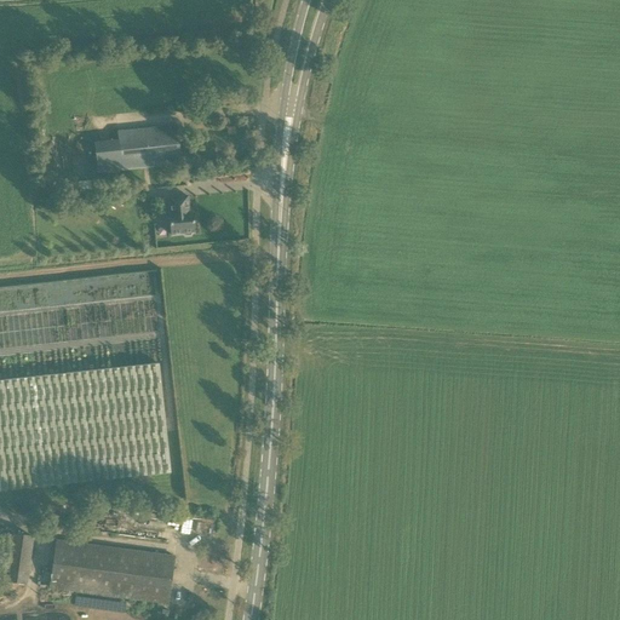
[(176,126),(118,132),(121,171),(179,165),(176,126)]
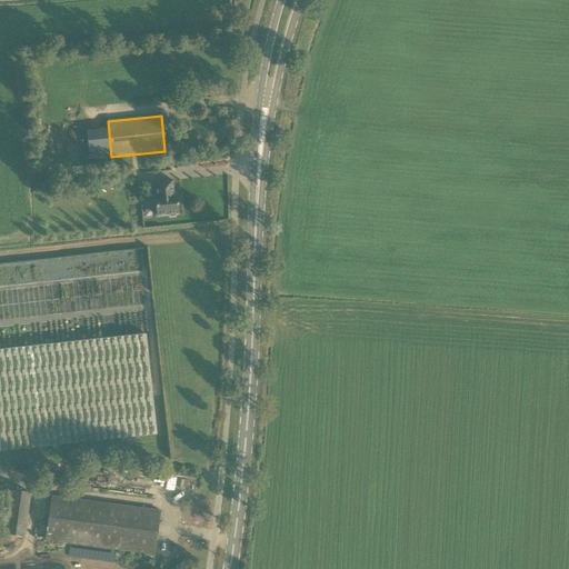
[(173,196),(172,180),(153,182),(156,198),(155,198),(157,216),(169,215),(170,217),(175,216),(176,213),(178,213),(177,196),(173,196)]
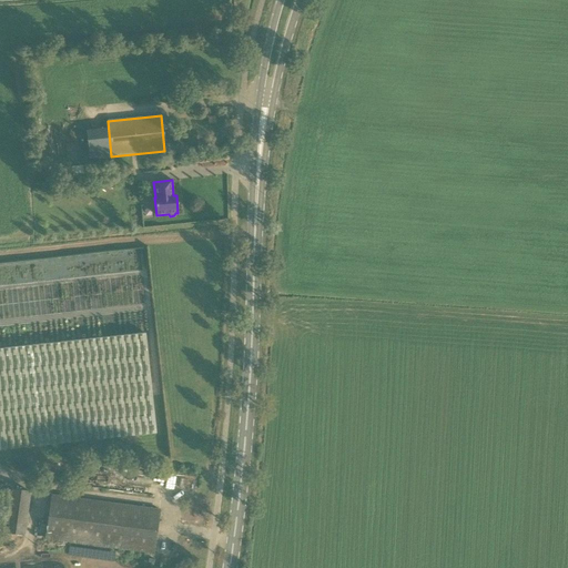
[(145,333),(0,348),(0,445),(1,450),(156,434),(145,333)]
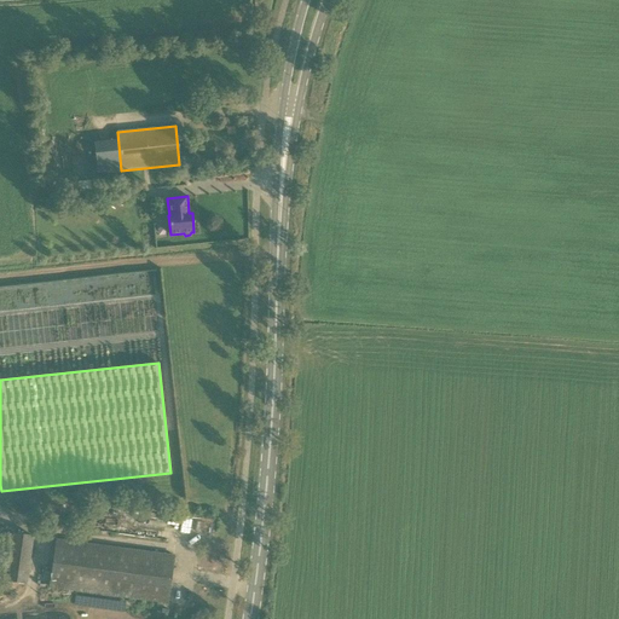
[(0,580),(25,584),(33,536),(3,532),(0,544),(0,580)]
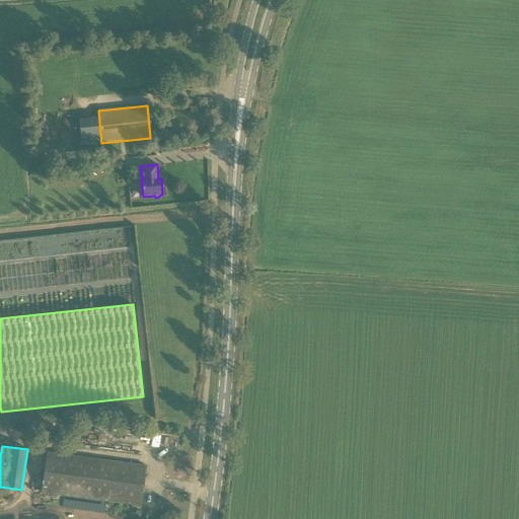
[(145,465),(128,463),(47,454),(43,495),(128,505),(138,506),(137,507),(140,507),(145,465)]
